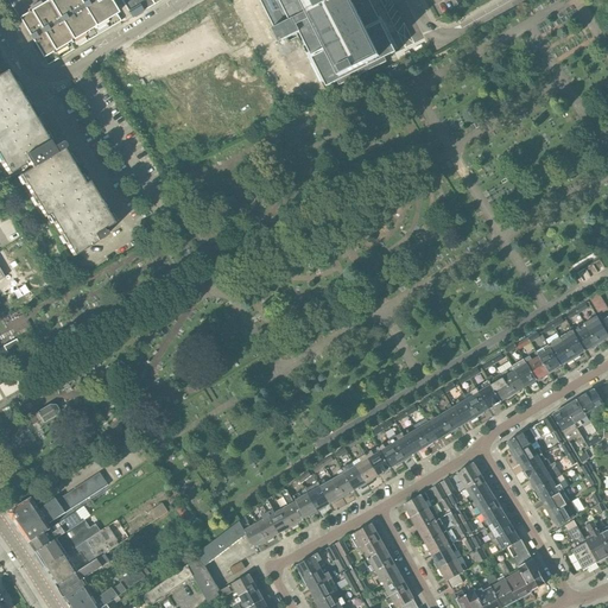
[(21,17),(19,18),(44,58),(116,14),(107,0),(50,0),(23,17),(21,17)]
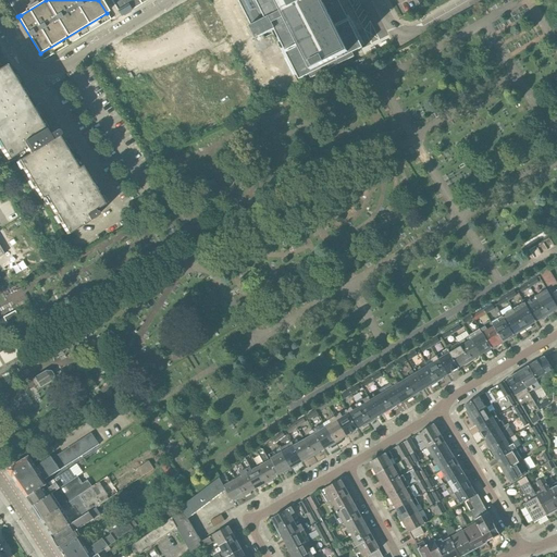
[(349,21),(338,0),(238,0),(251,25),(249,26),(256,38),(274,29),(299,79),(362,48),(361,46),(349,21)]
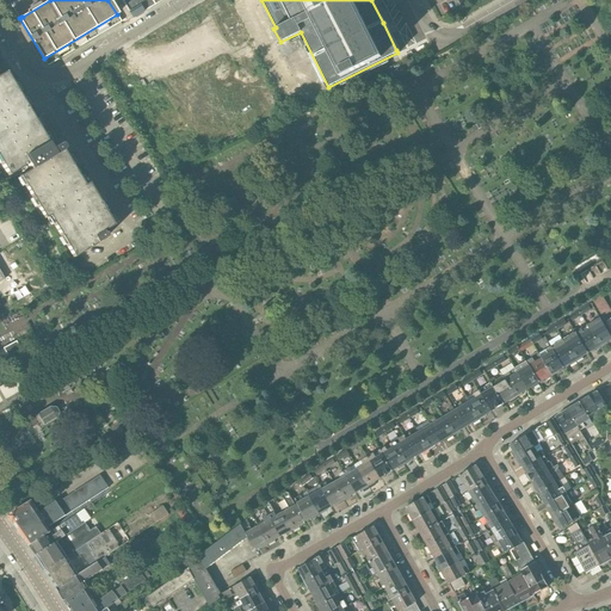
[(0,159),(2,164),(1,164),(8,177),(24,168),(26,173),(20,178),(20,179),(22,178),(26,185),(25,186),(34,199),(35,198),(39,205),(37,207),(45,220),(50,217),(55,224),(54,226),(62,238),(63,238),(68,245),(66,245),(74,259),(98,244),(106,238),(107,236),(107,235),(106,233),(105,233),(104,233),(115,226),(113,224),(112,224),(109,218),(110,217),(102,203),(100,204),(96,197),(97,196),(90,183),(84,186),(79,179),(80,178),(72,165),(71,166),(67,159),(68,158),(63,150),(65,148),(65,147),(63,146),(62,144),(61,143),(60,143),(48,123),(39,128),(6,72),(0,74),(0,159)]
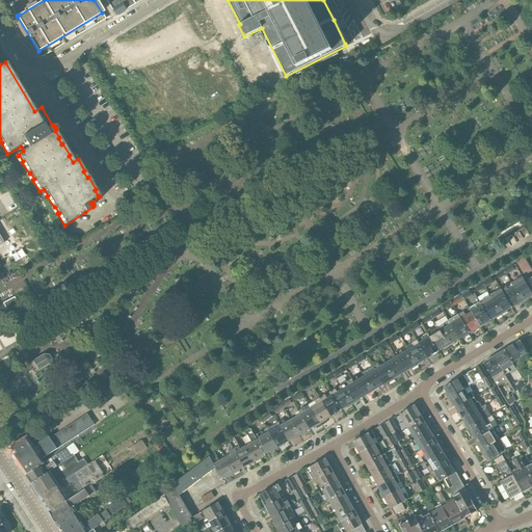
[(504,270),(506,275),(514,270),(514,269),(511,265),(504,270)]
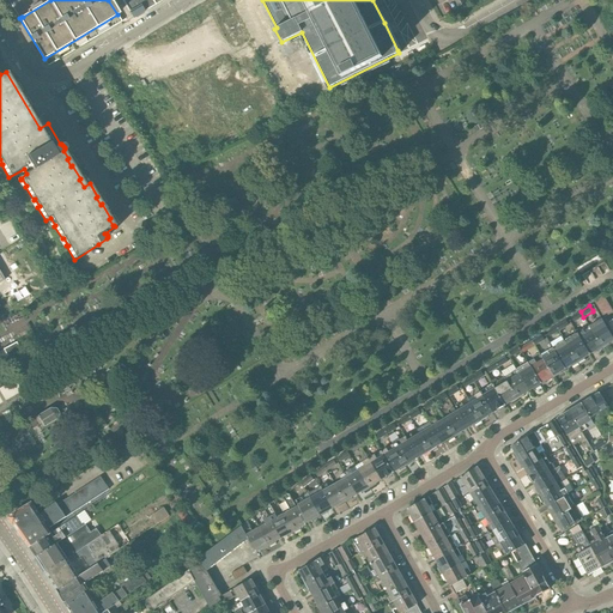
[(589,327),(592,331),(602,349),(608,345),(610,343),(612,340),(612,338),(602,320),(589,327)]
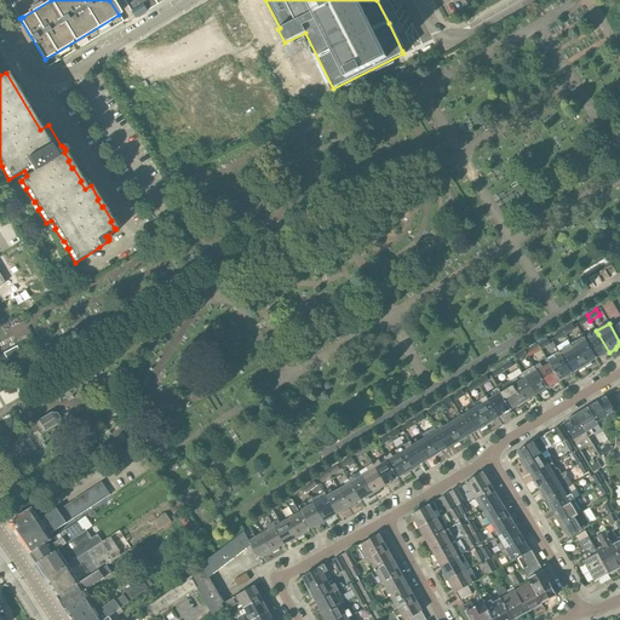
[(563,329),(566,336),(575,329),(573,325),(563,329)]
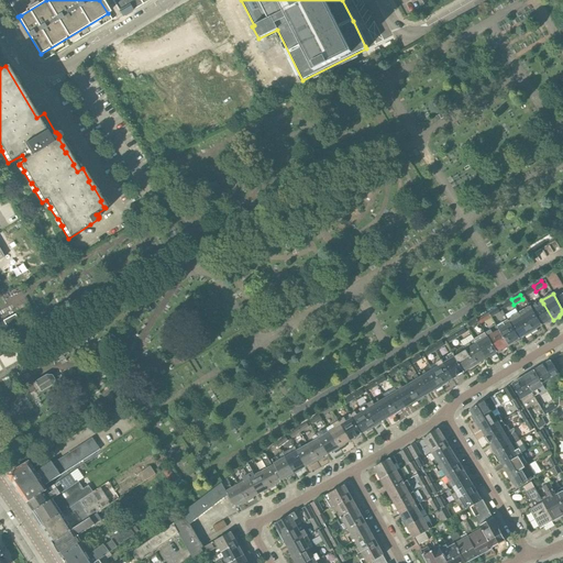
[(514,305),(511,299),(503,305),(505,309),(514,305)]
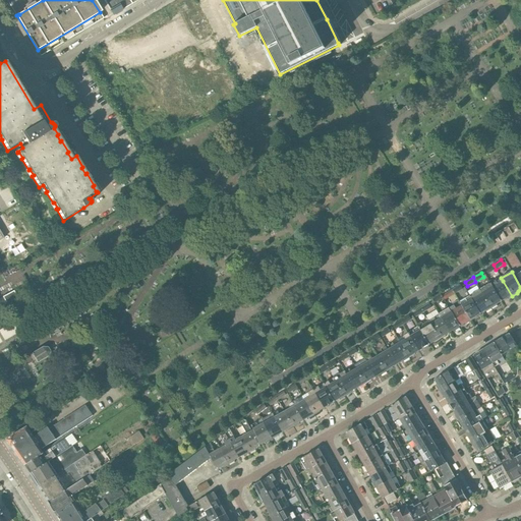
[(512,296),(503,281),(498,284),(496,281),(490,284),(502,301),(506,299),(508,299),(512,296)]
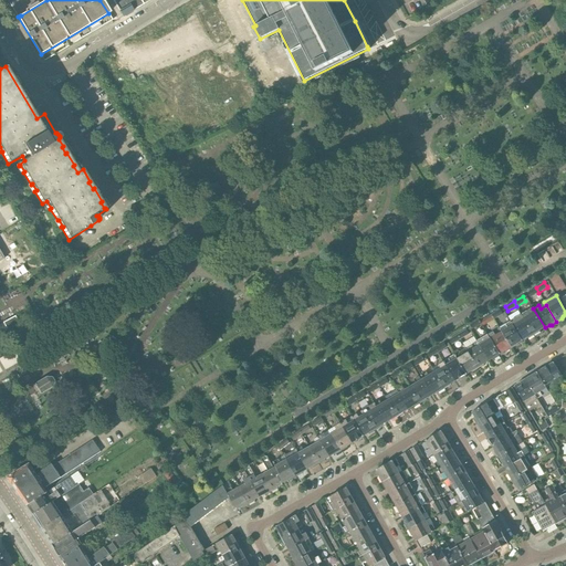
[(491,314),(494,320),(502,314),(499,308),(491,314)]
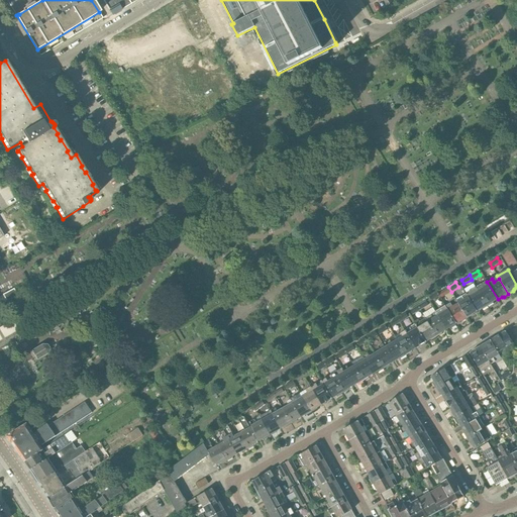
[(498,299),(487,282),(482,285),(484,288),(479,291),(488,307),(493,303),(494,301),(498,299)]
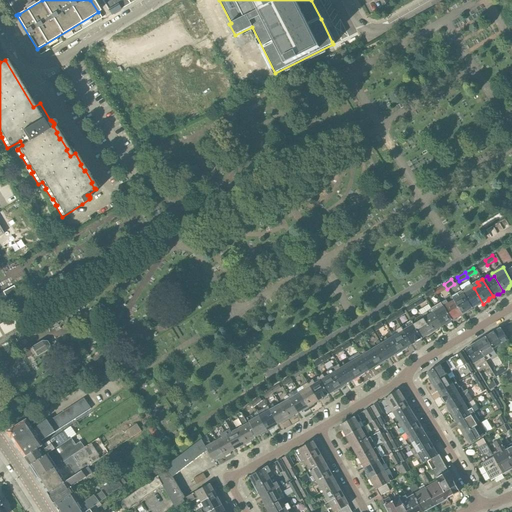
[(447,289),(444,284),(434,290),(437,295),(447,289)]
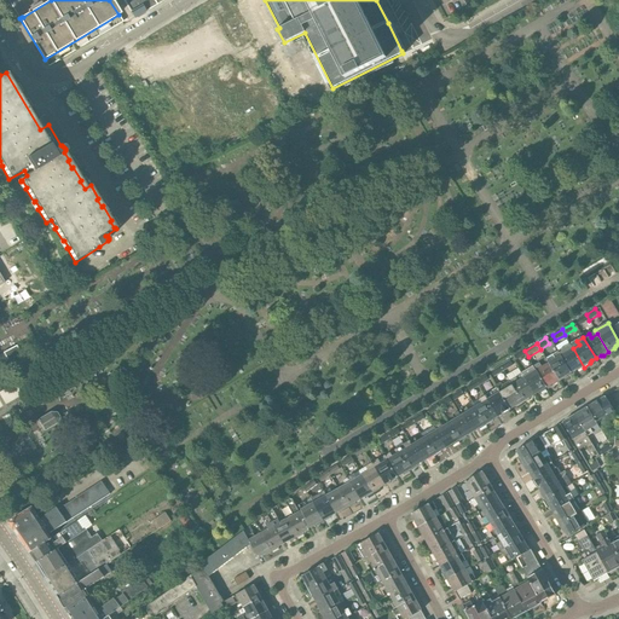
[(17,345),(4,352),(12,368),(25,360),(17,345)]
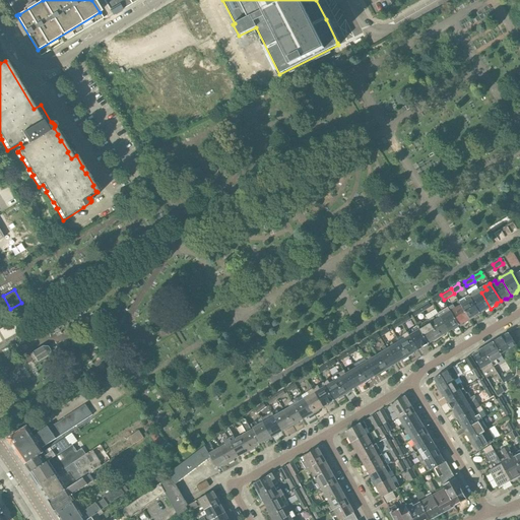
[(491,309),(481,293),(475,297),(473,293),(469,296),(479,313),(483,311),(485,312),(491,309)]
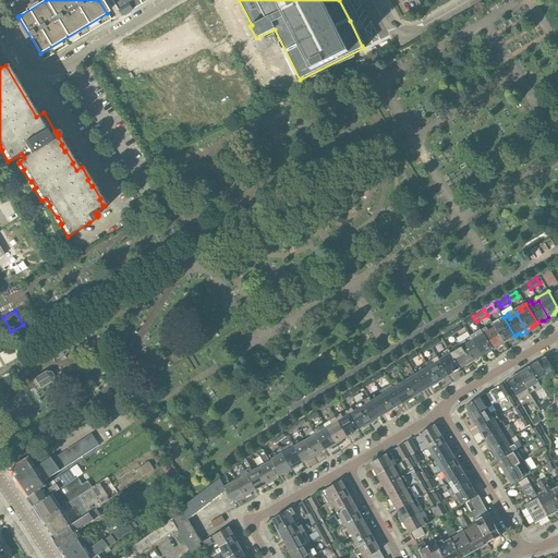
[(465,325),(474,319),(472,315),(463,320),(465,325)]
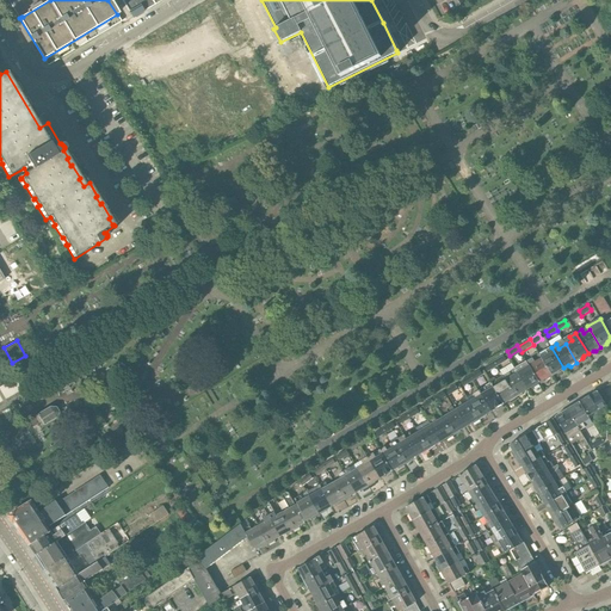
[(563,368),(551,347),(545,351),(548,355),(542,358),(553,377),(559,374),(559,371),(563,368)]
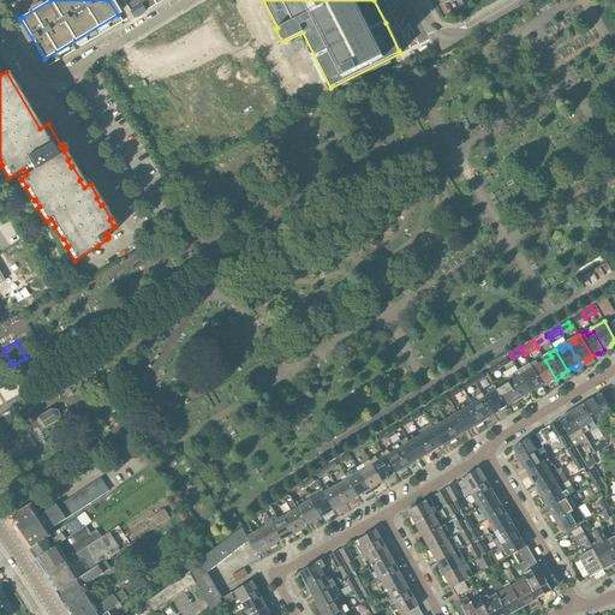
[(497,364),(501,369),(509,363),(507,358),(497,364)]
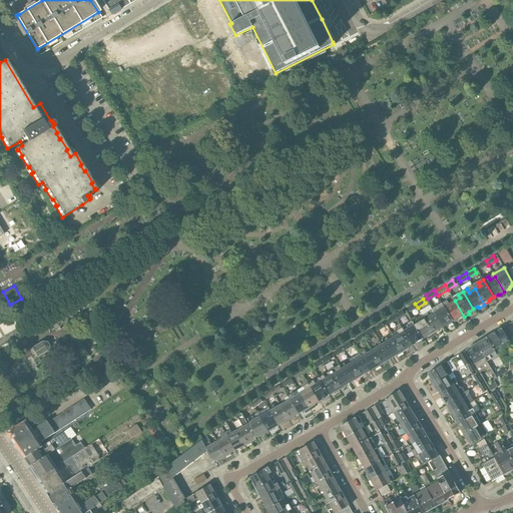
[(464,317),(455,301),(449,305),(447,302),(443,304),(453,321),(458,319),(460,319),(464,317)]
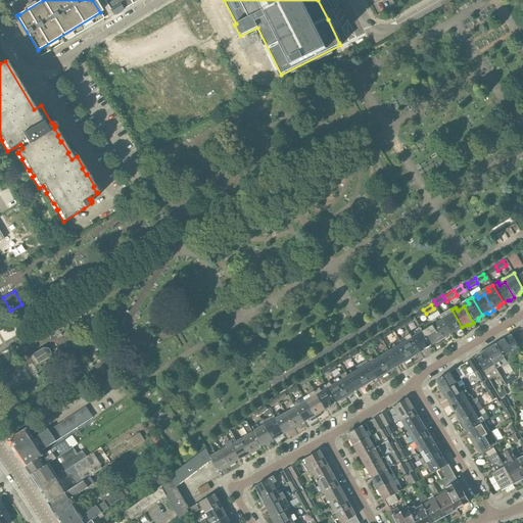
[(426,314),(423,310),(415,315),(418,319),(426,314)]
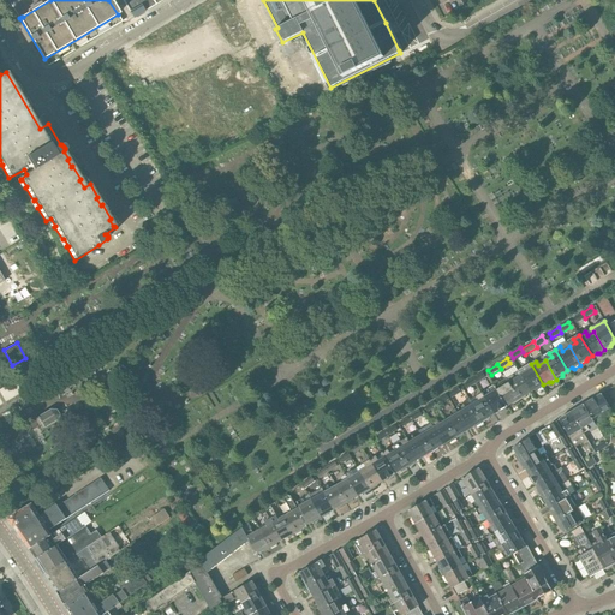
[(543,384),(531,364),(518,371),(531,393),(536,389),(538,390),(542,388),(543,386),(543,384)]
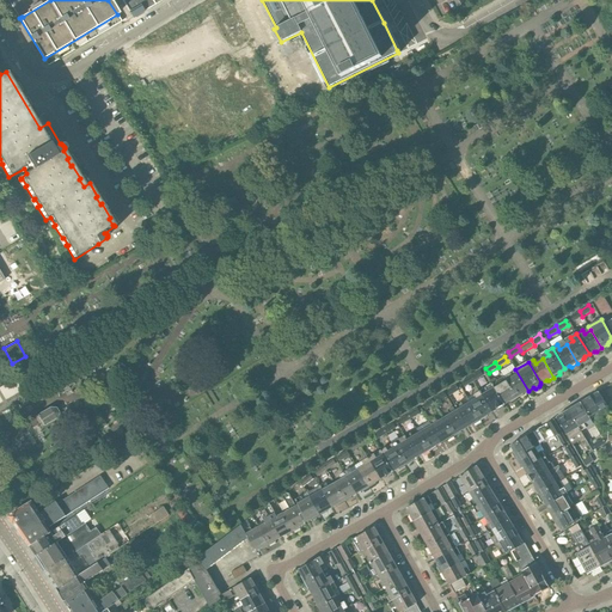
[(528,391),(515,369),(509,373),(512,377),(506,381),(516,399),(522,396),(524,393),(528,391)]
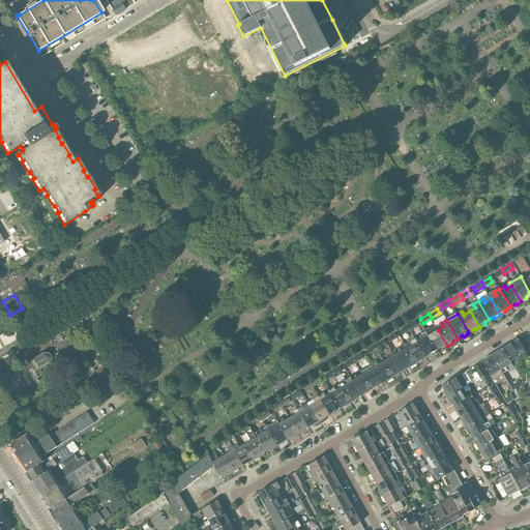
[(416,321),(408,326),(410,330),(418,325),(416,321)]
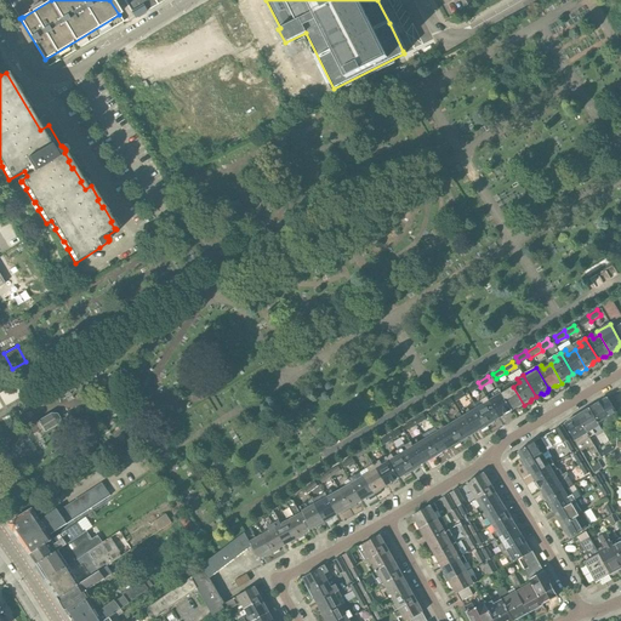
[(524,405),(513,387),(510,380),(496,387),(499,391),(500,394),(506,402),(511,411),(517,409),(518,409),(524,405)]
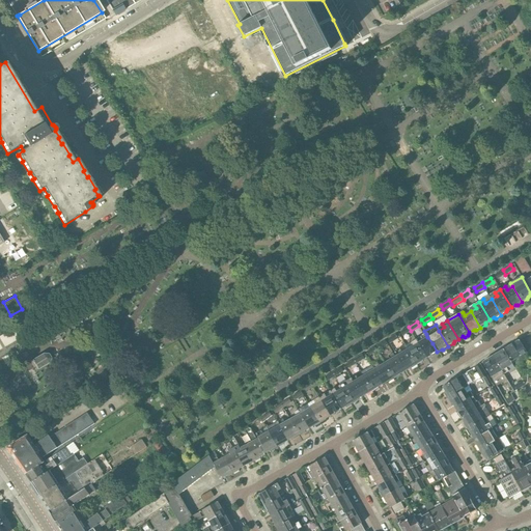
[(411,331),(409,327),(400,332),(403,336),(411,331)]
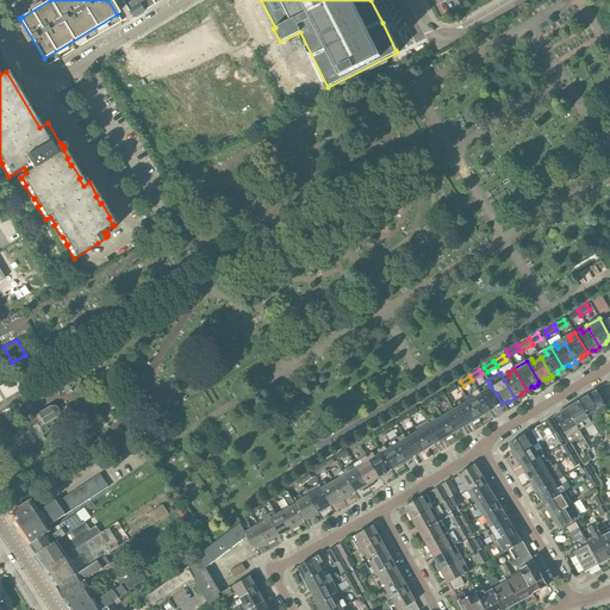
[(449,393),(458,388),(455,384),(447,388),(449,393)]
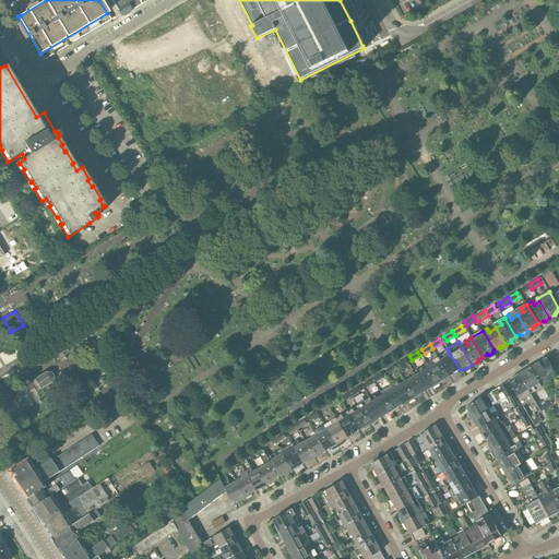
[(450,355),(449,352),(438,358),(449,377),(453,373),(455,375),(460,372),(460,370),(455,361),(450,355)]
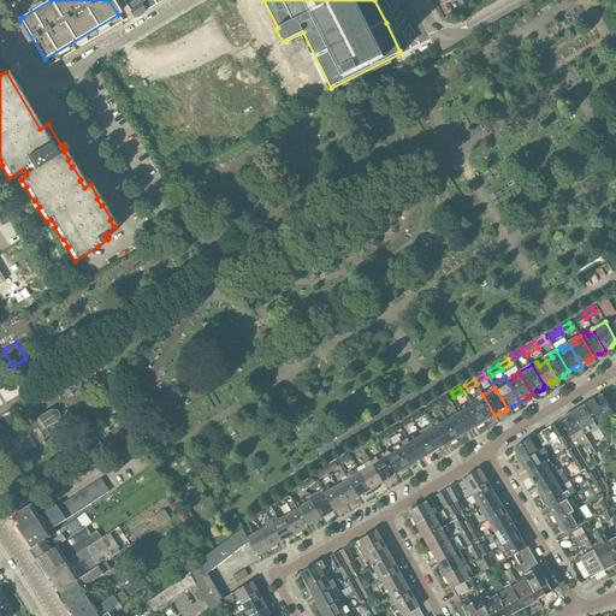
[(440,406),(450,400),(448,395),(438,401),(440,406)]
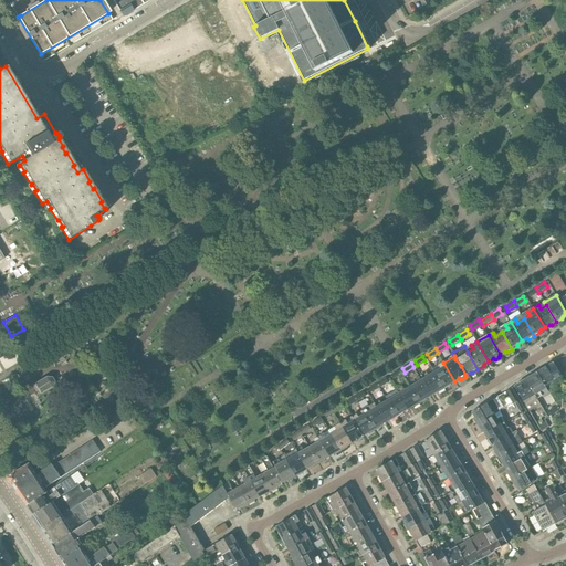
[(454,381),(443,363),(431,369),(444,389),(450,386),(451,384),(454,381)]
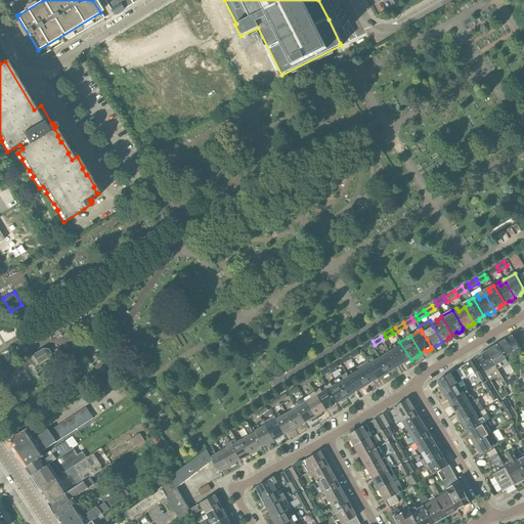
[(513,337),(497,345),(505,357),(520,349),(513,337)]
